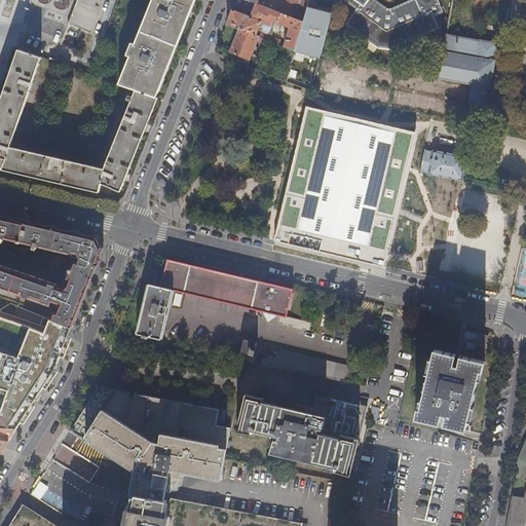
[(53,0),(53,5),(55,8),(60,10),(64,10),(67,8),(70,5),(70,1),(70,0),(53,0)]
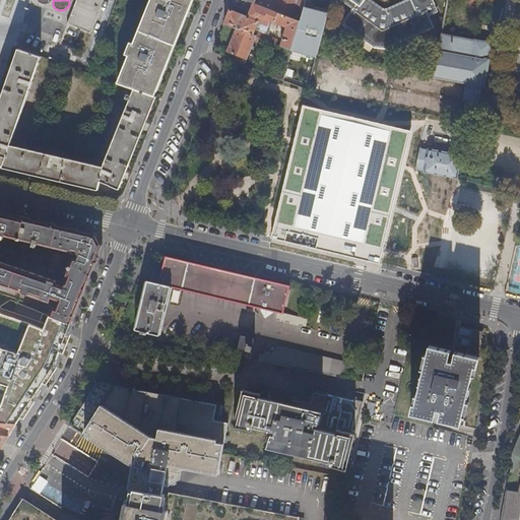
[(77,0),(67,25),(68,25),(68,24),(90,33),(104,0),(77,0)]
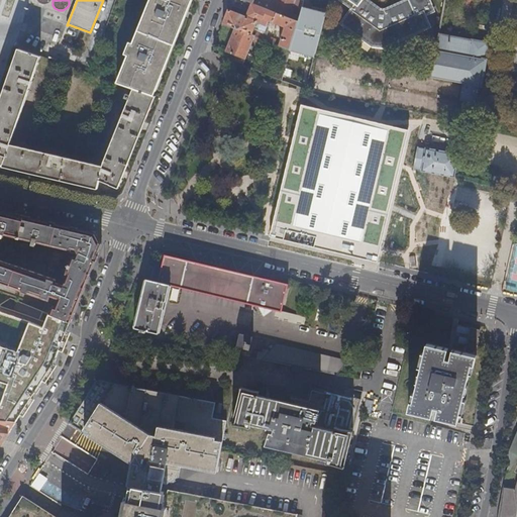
[(159,76),(189,0),(151,0),(118,83),(134,89),(150,94),(158,76),(159,76)]
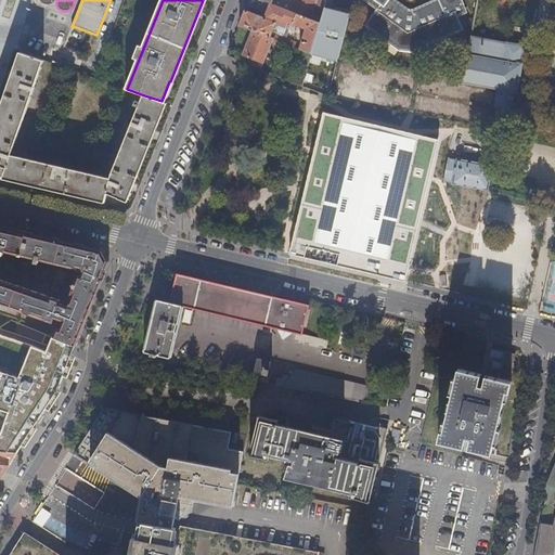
[(241,26),(253,31),(271,38),(273,31),(286,36),(289,28),(288,28),(289,23),(307,30),(300,50),(312,54),(321,23),(271,3),(261,0),(250,0),(248,7),(268,14),(266,18),(246,11),(241,26)]
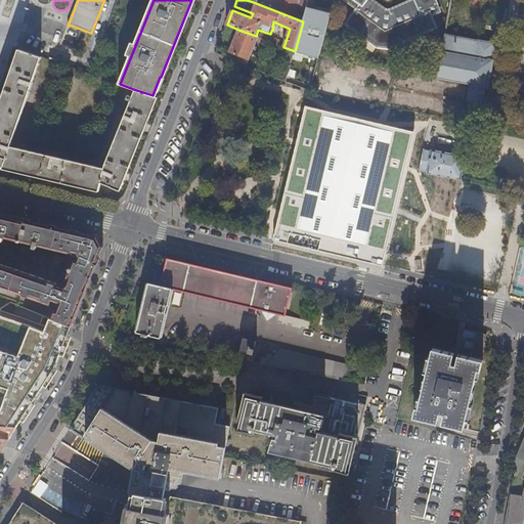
[(247,0),(256,3),(303,22),(305,17),(296,14),(298,6),(301,5),(307,7),(309,1),(305,0),(281,0),(278,9),(276,6),(264,2),(262,2),(258,0),(247,0)]
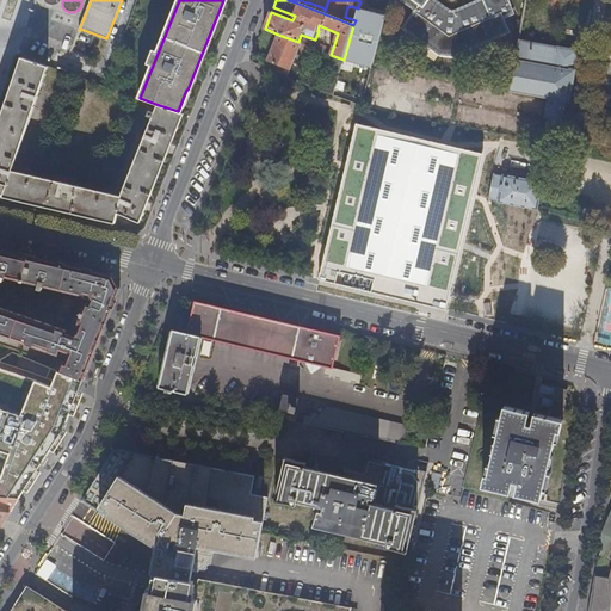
[(415,12),(403,29),(440,56),(455,57),(510,32),(503,20),(500,14),(497,16),(497,17),(491,19),(482,0),(454,13),(450,12),(433,0),(420,0),(424,2),(417,13),(415,12)]
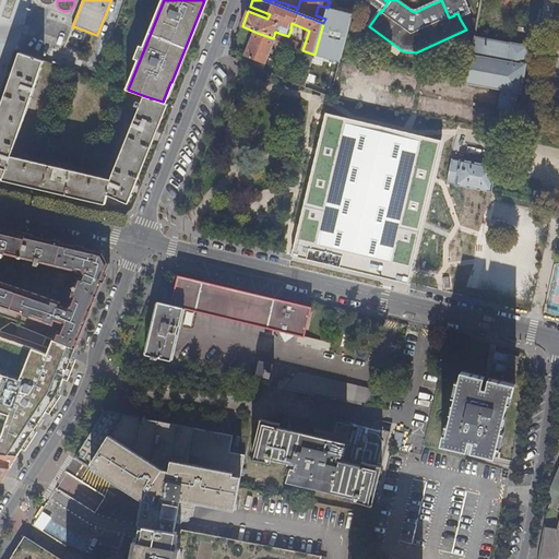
[(440,0),(441,0),(449,18),(454,15),(454,14),(458,13),(460,19),(472,13),(465,0),(440,0)]
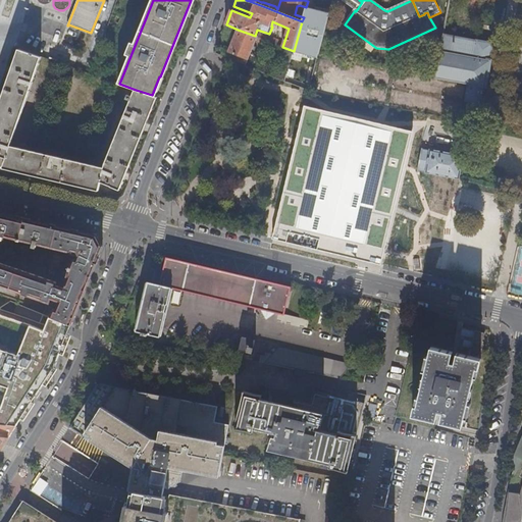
[(329,15),(307,9),(296,52),(319,58),(329,15)]
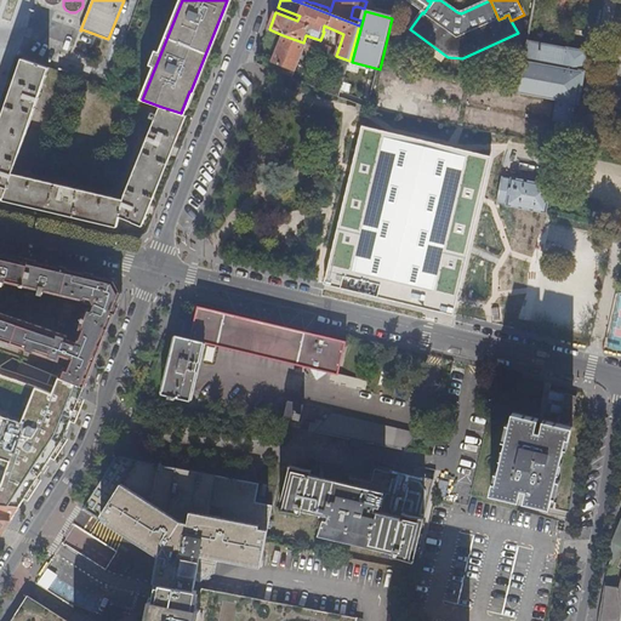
[(269,69),(273,70),(294,79),(307,44),(303,43),(283,35),(269,69)]
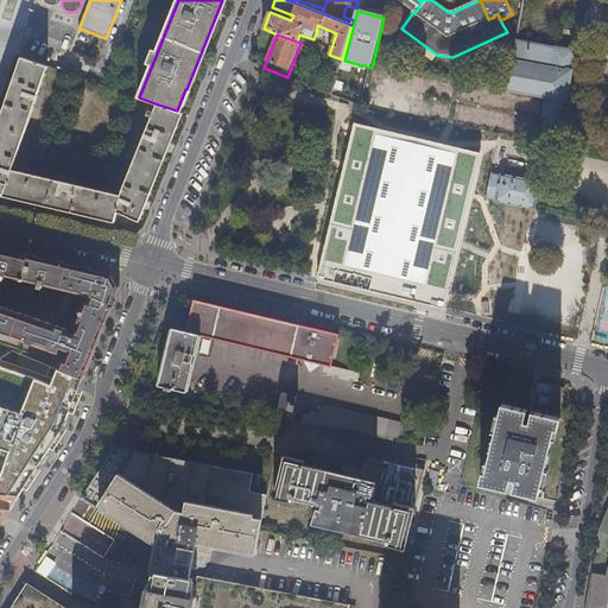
[(517,40),(507,90),(546,97),(543,118),(562,121),(565,102),(567,102),(572,71),(571,70),(575,50),(556,48),(517,40)]
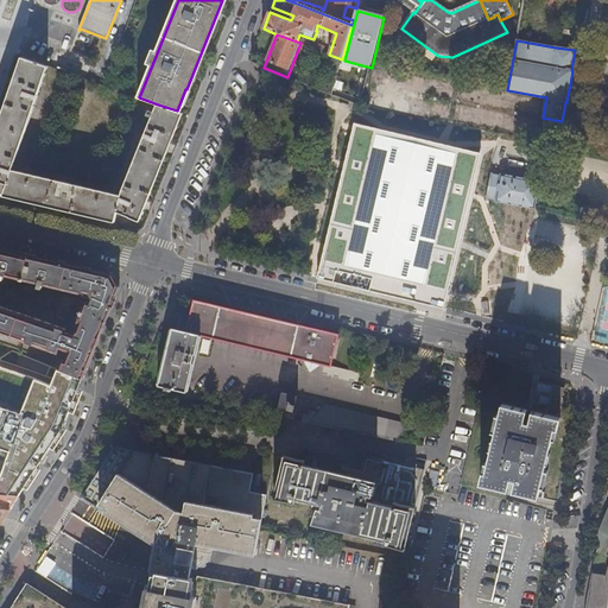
[(62,55),(57,69),(82,77),(87,64),(62,55)]
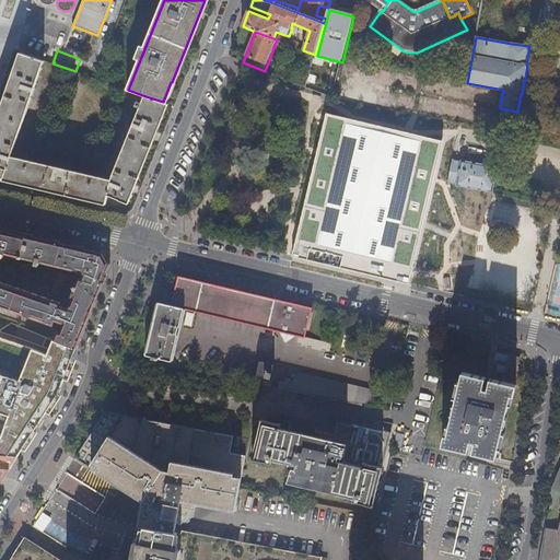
[(45,61),(22,54),(0,115),(0,179),(4,182),(4,181),(105,205),(106,206),(108,196),(129,205),(130,202),(129,202),(170,104),(163,102),(146,96),(143,103),(139,102),(137,106),(141,107),(114,175),(113,181),(12,158),(45,61)]
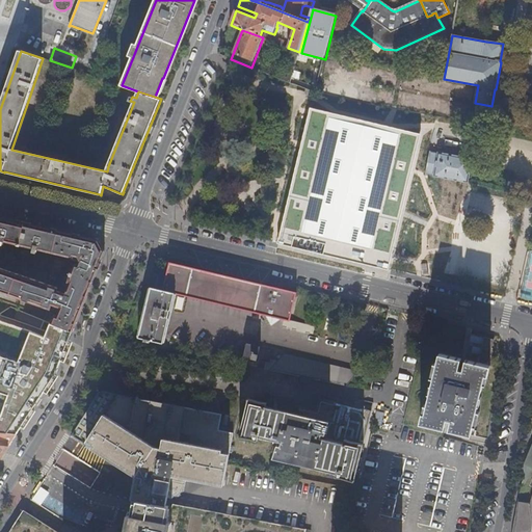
[(392,256),(421,134),(310,108),(277,243),(323,255),(392,256)]
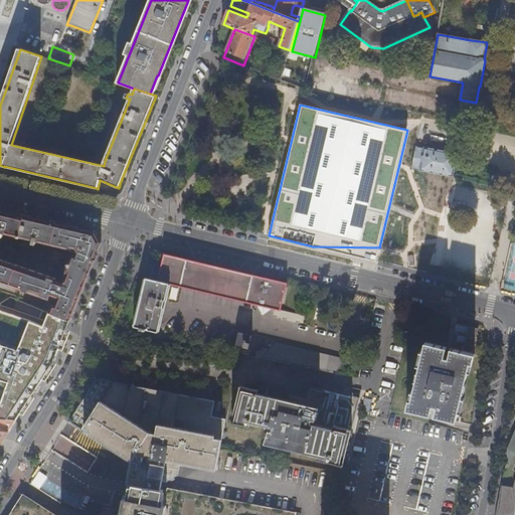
[(416,147),(412,168),(453,176),(457,154),(449,153),(424,148),(424,149),(416,147)]
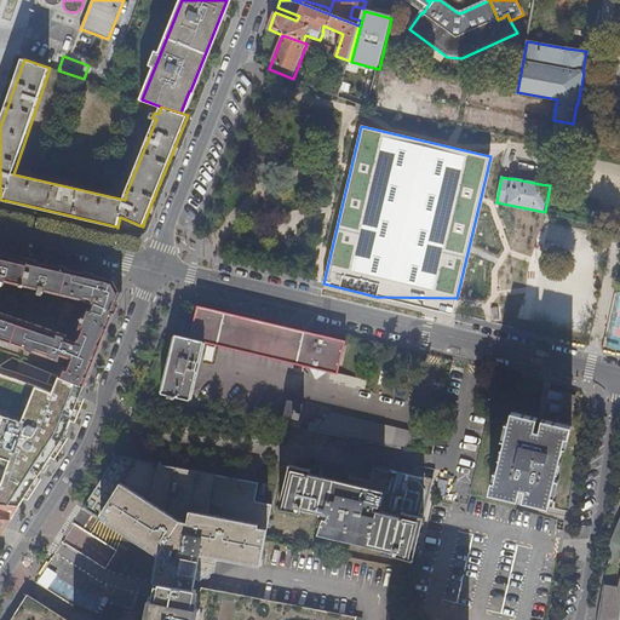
[(62,356),(72,360),(68,369),(64,368),(61,378),(85,388),(122,294),(116,281),(0,253),(0,339),(59,361),(62,356)]
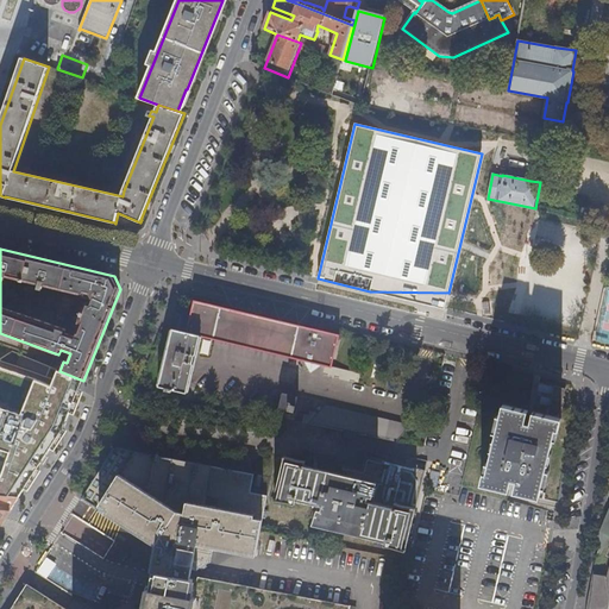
[(449,293),(370,292),(444,309),(449,293)]
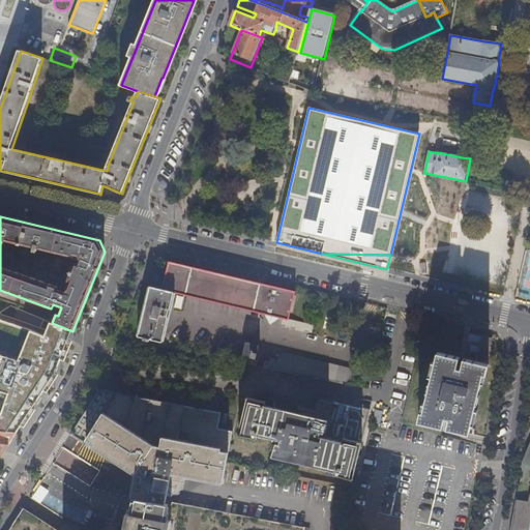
[(170,261),(166,277),(246,295),(284,303),(292,305),(295,292),(170,261)]
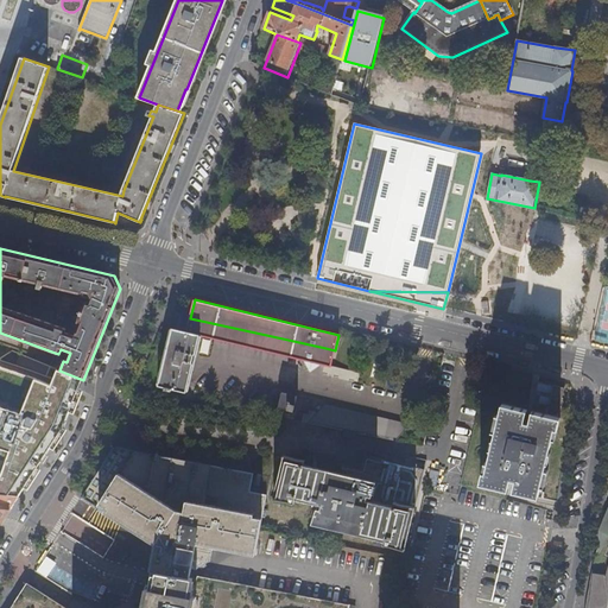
[(283,339),(190,318),(188,331),(173,328),(159,385),(187,392),(201,334),(280,354),(283,339)]
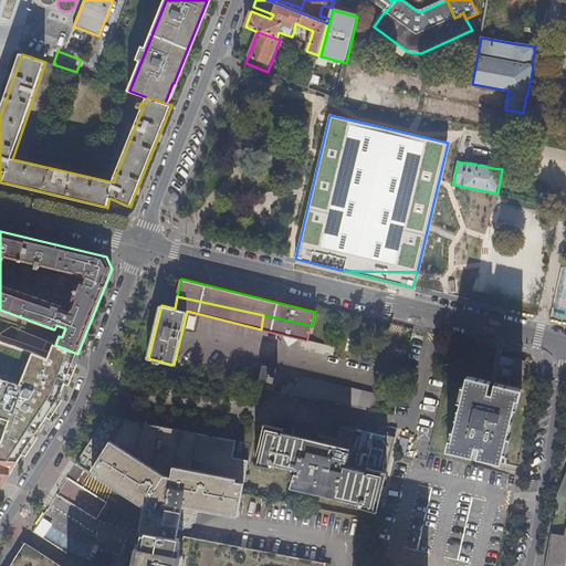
[(263,315),(261,329),(308,342),(312,326),(303,324),(263,315)]
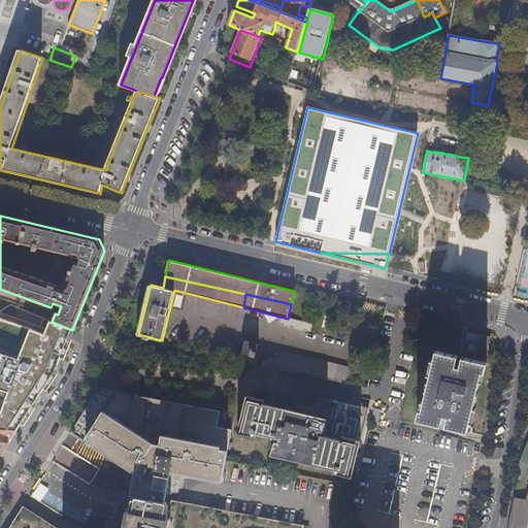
[(0,380),(19,382),(19,381),(20,375),(26,375),(26,369),(32,369),(36,326),(0,323),(0,380)]
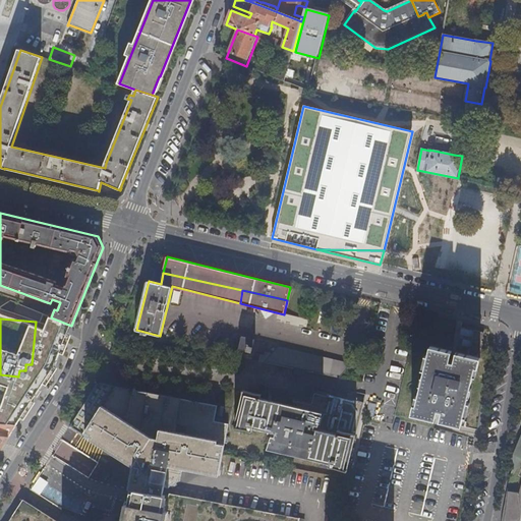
[(241,336),(239,349),(251,351),(254,338),(241,336)]
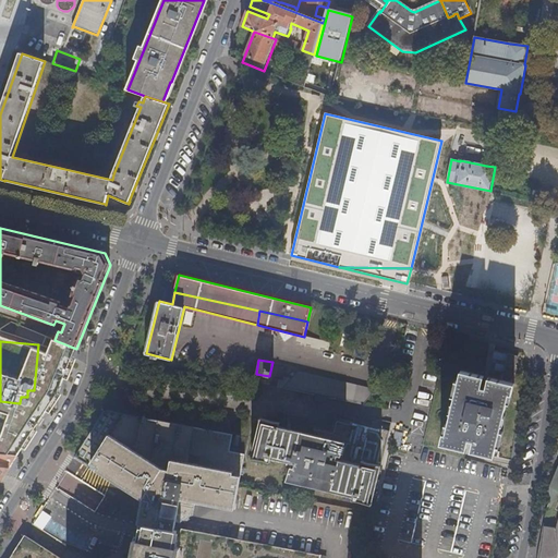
[(514,389),(521,363),(510,360),(504,387),(493,384),(489,395),(485,392),(487,383),(464,377),(462,390),(458,390),(456,404),(459,404),(457,411),(455,411),(453,419),(455,419),(451,434),(448,434),(444,451),(470,457),(468,465),(500,473),(502,464),(496,463),(499,451),(502,452),(506,438),(502,437),(504,433),(506,434),(508,423),(507,423),(509,409),(512,410),(518,390),(514,389)]
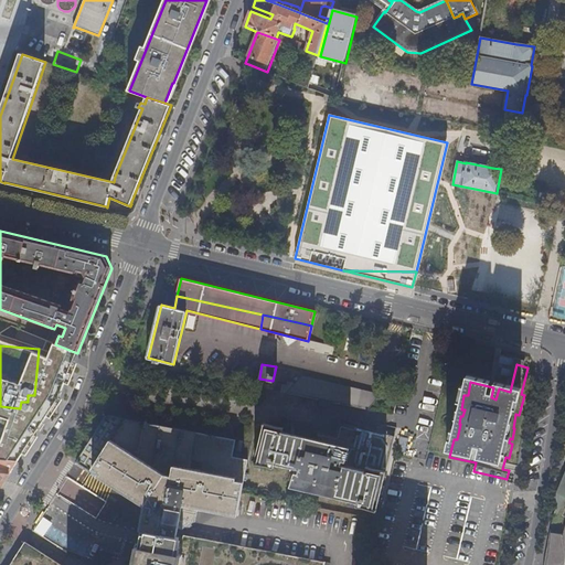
[(300,375),(285,393),(366,408),(381,393),(300,375)]
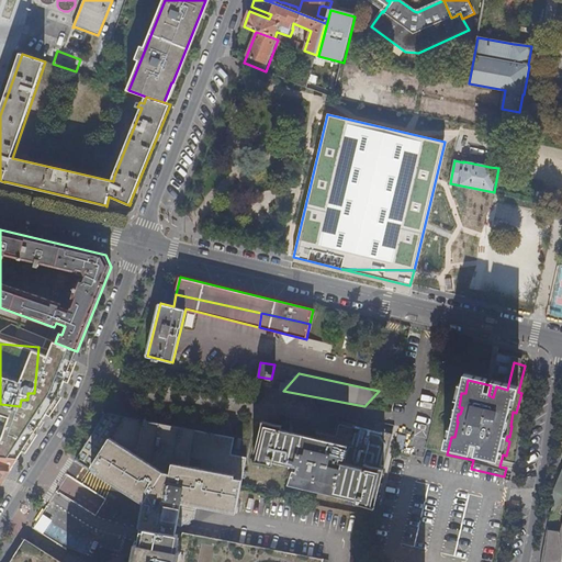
[(235,437),(107,412),(78,458),(146,503),(142,525),(141,530),(134,561),(63,561),(26,537),(23,542),(10,561),(322,561),(323,559),(192,534),(186,532),(177,530),(178,526),(182,526),(190,521),(194,519),(194,515),(197,505),(236,514),(247,457),(232,453),(235,437)]
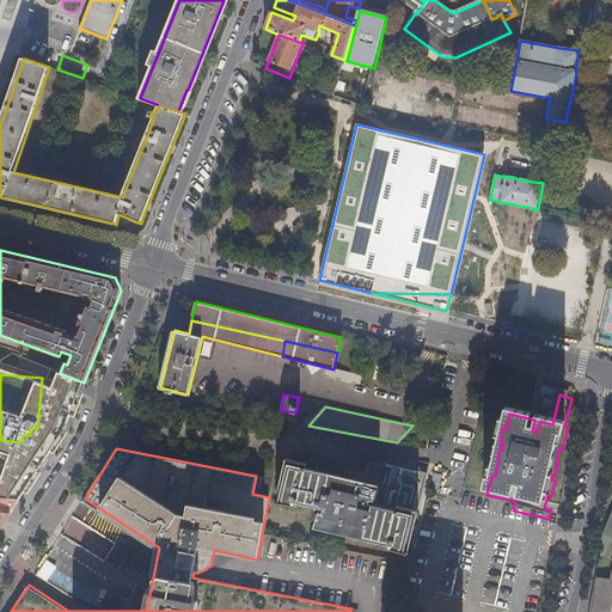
[(277,499),(276,501),(292,505),(298,506),(299,502),(322,507),(320,508),(317,507),(316,512),(319,512),(316,527),(389,544),(387,549),(395,550),(409,554),(410,551),(409,551),(418,513),(420,510),(405,508),(398,506),(398,507),(397,509),(374,505),(375,500),(377,500),(380,485),(378,485),(362,482),(361,482),(361,484),(347,481),(347,478),(306,469),(307,464),(303,464),(286,459),(286,460),(286,461),(277,495),(277,499)]
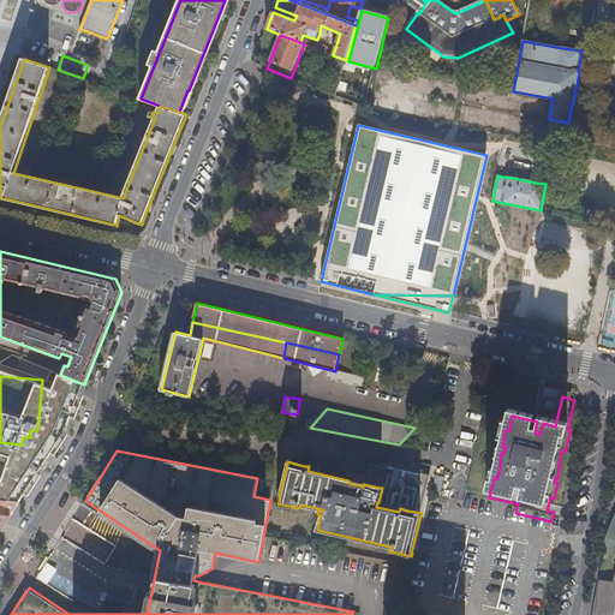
[(0,500),(5,501),(9,501),(10,490),(13,490),(13,483),(9,483),(0,481),(0,500)]
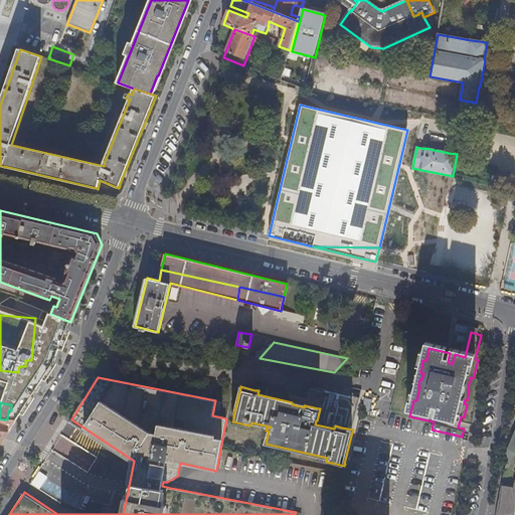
[(8,410),(7,419),(17,420),(22,411),(11,410),(8,410)]
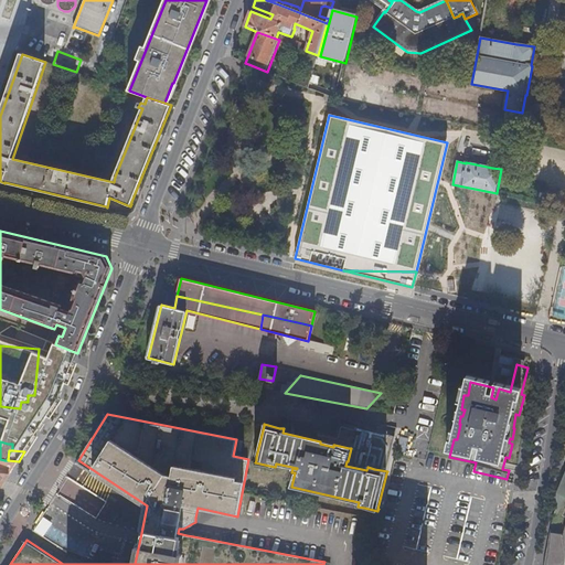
[(0,490),(19,461),(8,460),(4,460),(0,459),(0,490)]
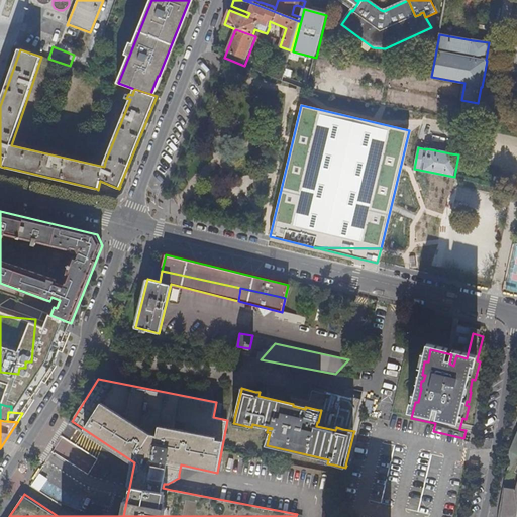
[(507,477),(498,516),(516,516),(516,461),(510,463),(508,476),(507,477)]
